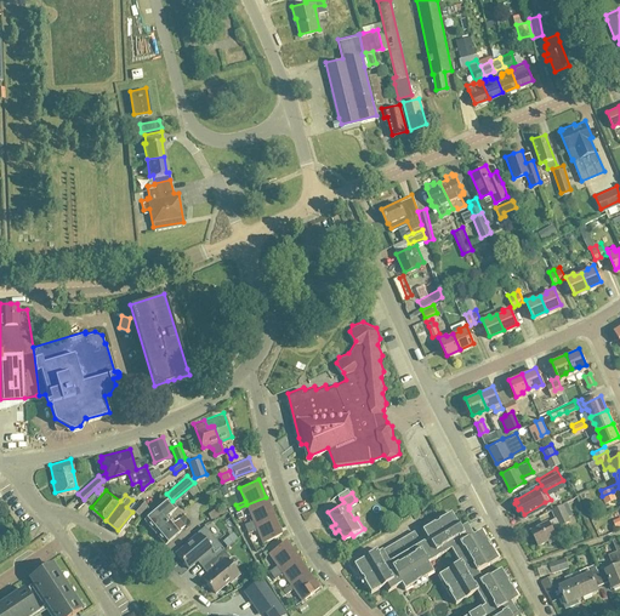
[(147,503),(138,497),(130,507),(138,514),(147,503)]
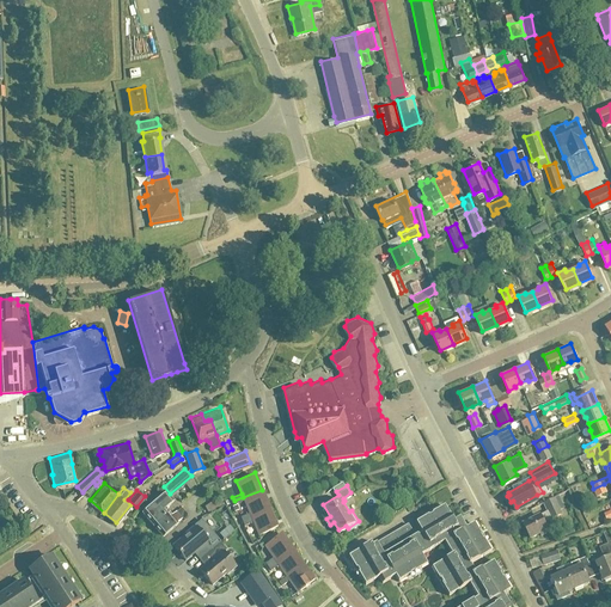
[(152,522),(167,509),(164,506),(172,498),(165,490),(157,497),(154,494),(146,501),(148,504),(141,509),(152,522)]
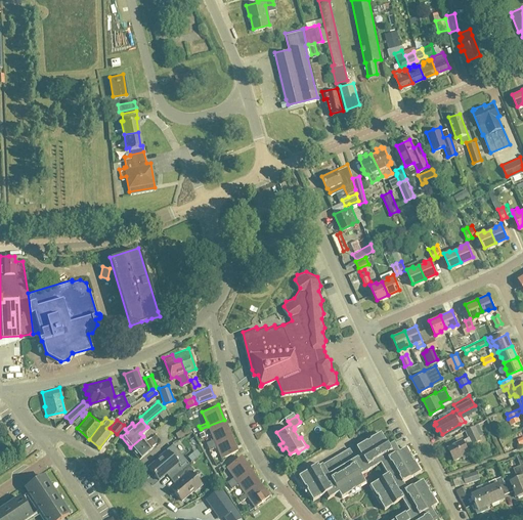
[(230,434),(224,420),(208,426),(213,437),(206,440),(207,444),(230,434)]
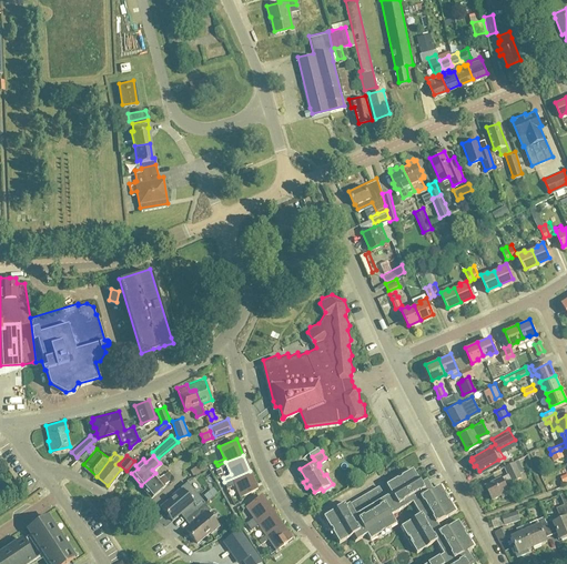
[(520,473),(519,471),(514,460),(504,464),(508,472),(500,476),(500,475),(485,483),(492,496),(500,492),(502,493),(508,490),(504,481),(510,477),(510,479),(520,473)]
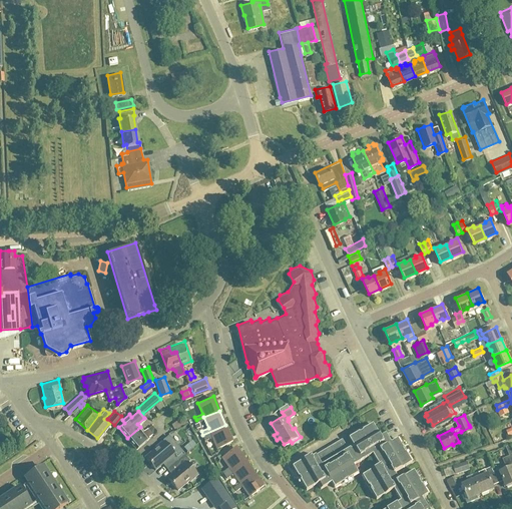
[(393,485),(399,496),(400,498),(381,508),(422,508),(427,506),(421,495),(427,491),(423,484),(422,485),(416,475),(417,475),(413,468),(397,477),(394,470),(411,459),(406,452),(400,443),(401,442),(397,436),(390,440),(384,429),(378,432),(372,420),(364,424),(365,426),(356,431),(355,430),(348,434),(352,442),(349,444),(347,446),(341,449),(336,452),(331,455),(326,458),(321,461),(315,452),(311,454),(310,452),(292,464),(296,471),(297,471),(302,480),(301,481),(306,488),(317,481),(321,486),(329,481),(331,480),(334,485),(341,481),(341,480),(350,474),(351,475),(358,471),(353,462),(357,459),(371,450),(378,462),(363,471),(363,472),(361,473),(366,481),(367,480),(372,489),(371,490),(374,496),(375,495),(393,485)]
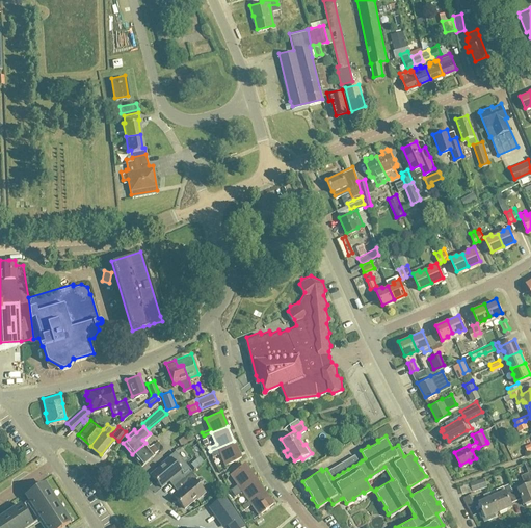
[(158,449),(157,449),(158,448),(159,449),(162,446),(162,444),(157,439),(153,442),(152,443),(148,446),(145,443),(132,454),(140,465),(154,454),(153,453),(158,449)]
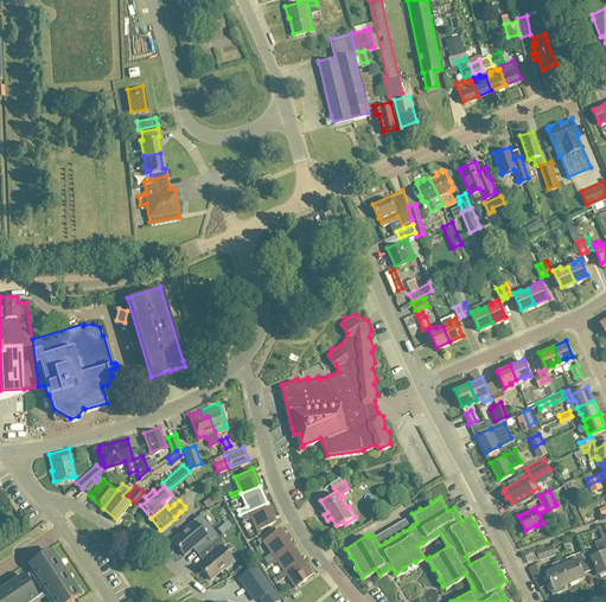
[(274,520),(267,503),(240,514),(241,518),(250,514),(255,527),(274,520)]
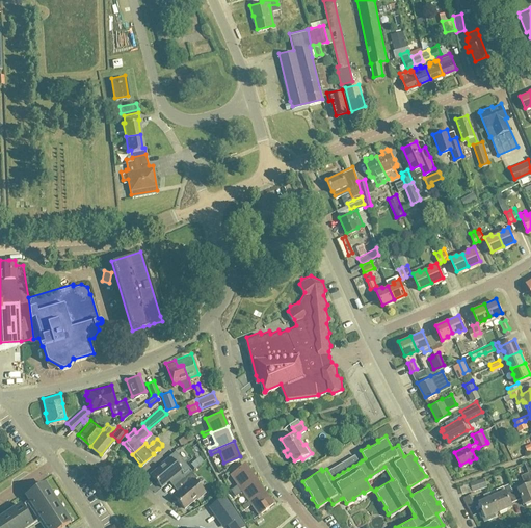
[(162,462),(150,472),(161,484),(168,479),(173,476),(176,481),(180,478),(190,469),(186,463),(175,449),(169,454),(161,460),(162,462)]
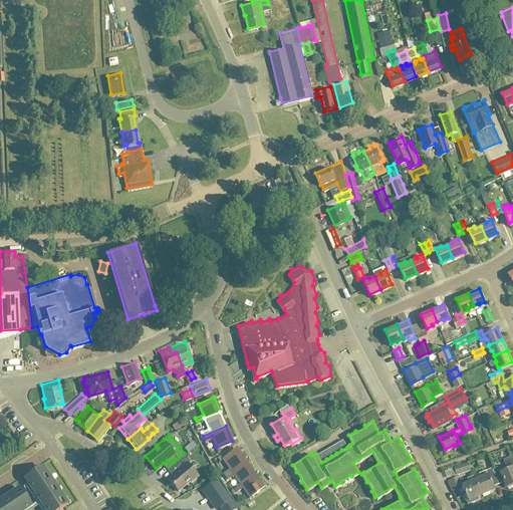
[(341,450),(347,447),(341,437),(336,440),(341,450)]
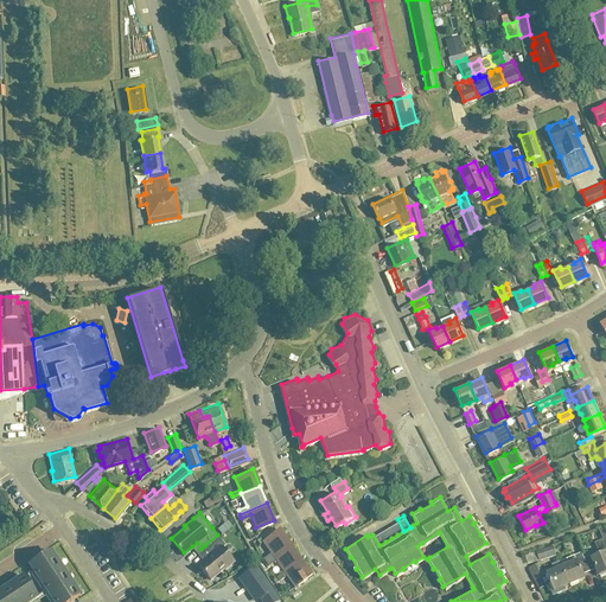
[(403,531),(397,519),(391,523),(397,535),(403,531)]
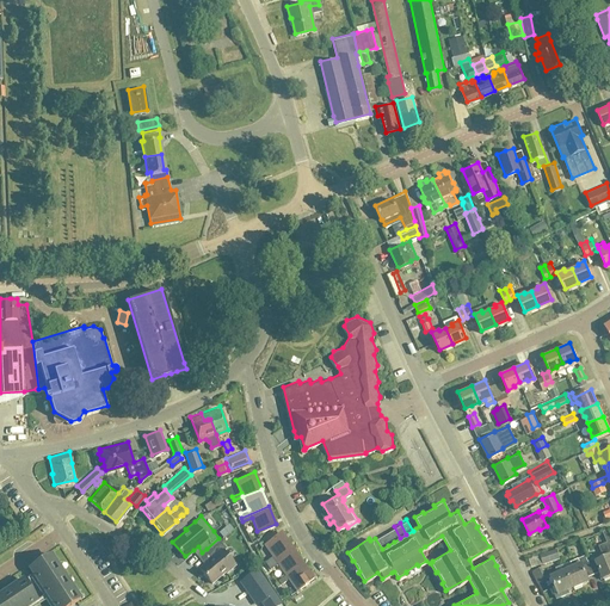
[(400,538),(394,526),(388,531),(394,542),(400,538)]
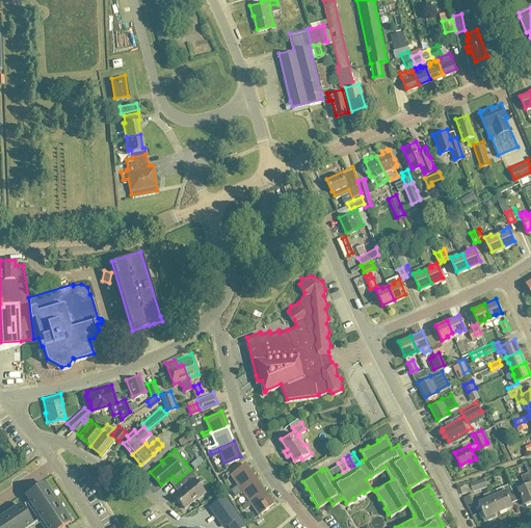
[(514,484),(510,486),(515,498),(521,495),(524,501),(530,497),(530,465),(529,458),(524,460),(528,470),(521,473),(524,482),(516,485),(516,484),(514,484)]
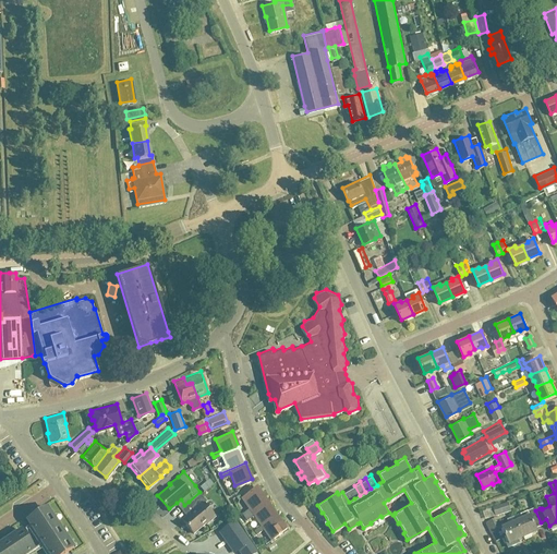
[(243,515),(266,498),(256,485),(241,495),(249,506),(241,512),(243,515)]
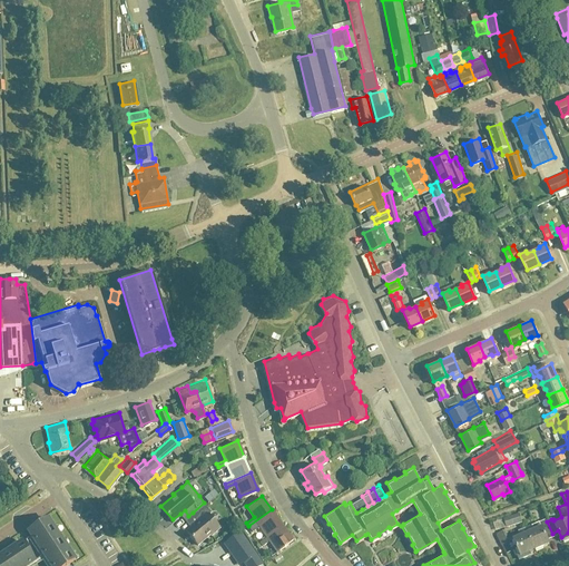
[(368,506),(362,496),(356,499),(362,509),(368,506)]
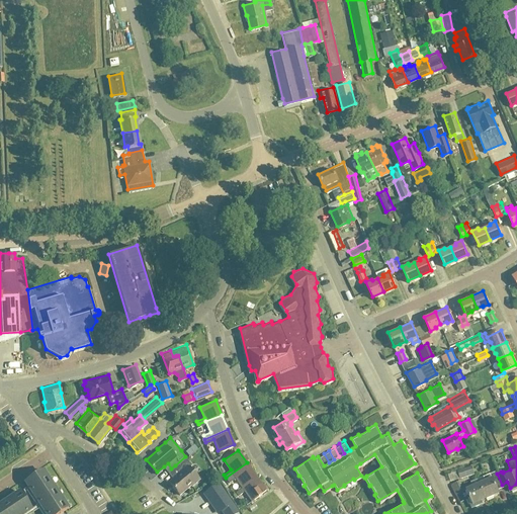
[(329,462),(324,453),(318,456),(324,465),(329,462)]
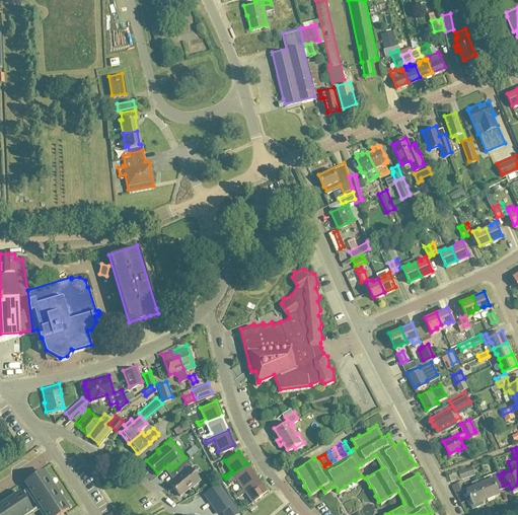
[(179,471),(168,481),(179,493),(191,484),(192,485),(199,479),(188,464),(191,462),(186,457),(175,466),(179,471)]
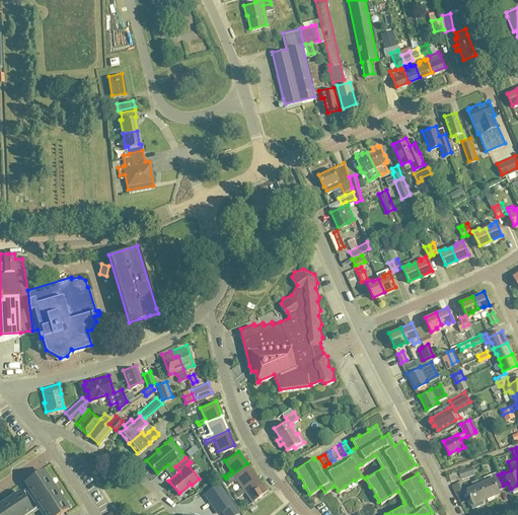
[(235,476),(242,487),(256,476),(247,463),(226,479),(228,482),(235,476)]
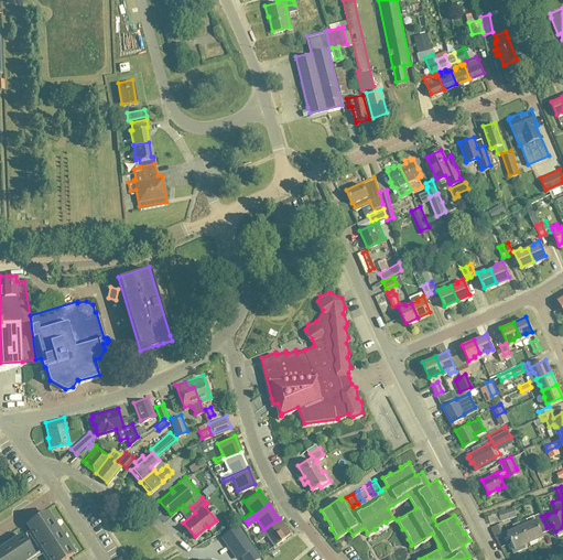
[(497,509),(500,519),(516,514),(512,505),(497,509)]
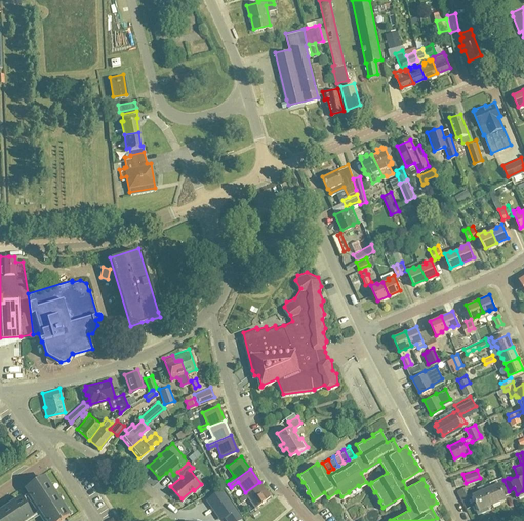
[(51,486),(43,474),(25,486),(34,498),(51,486)]
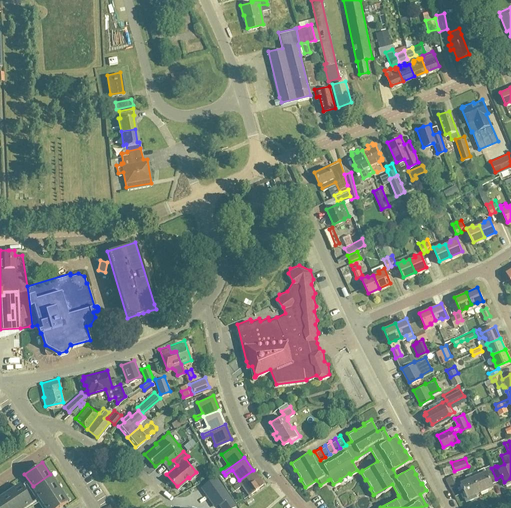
[(473,475),(479,489),(492,484),(490,481),(496,479),(491,468),(489,463),(477,469),(478,473),(473,475)]
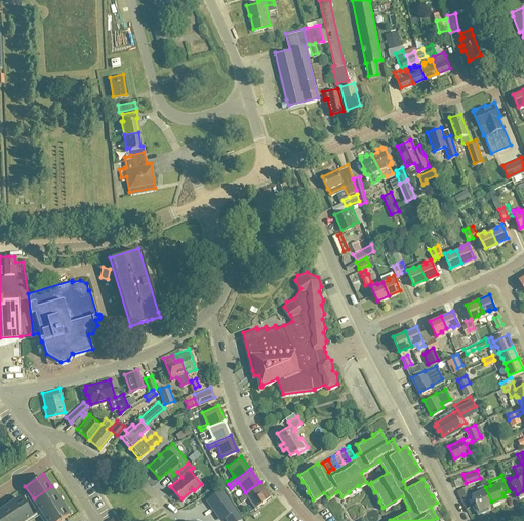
[(260,502),(269,495),(259,482),(245,492),(238,497),(240,501),(247,495),(254,506),(260,501),(260,502)]
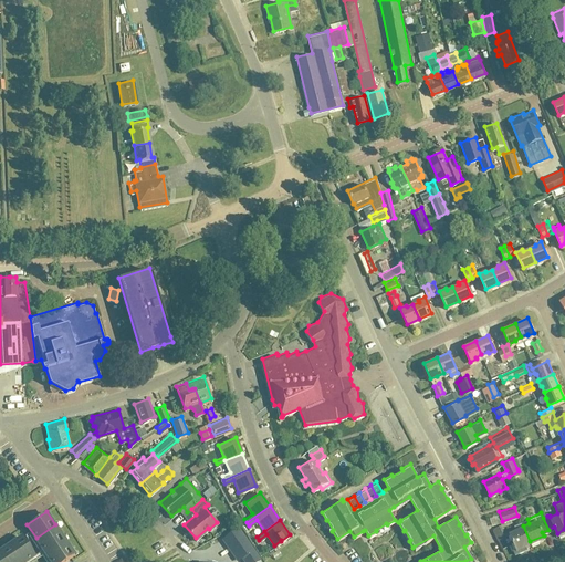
[(55,524),(37,538),(45,551),(65,539),(55,524)]
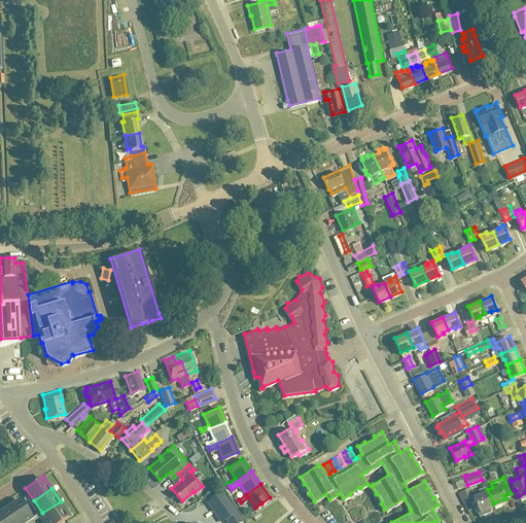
[(480,509),(493,503),(487,489),(474,495),(480,509)]
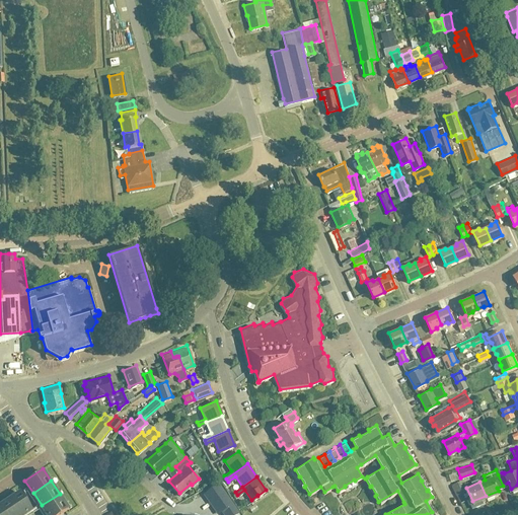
[(218,483),(204,492),(217,511),(221,508),(226,514),(230,514),(237,510),(218,483)]
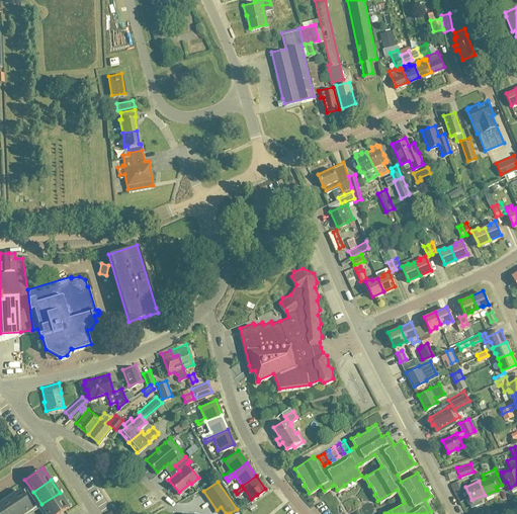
[(6,497),(17,513),(19,513),(30,507),(19,489),(6,497)]
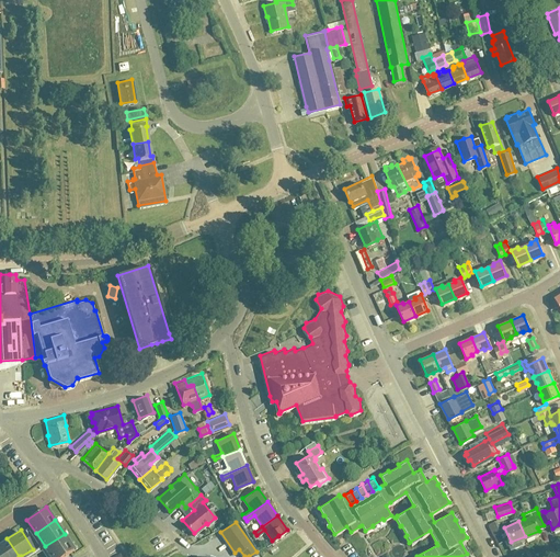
[(65,534),(45,546),(50,556),(58,556),(73,547),(65,534)]
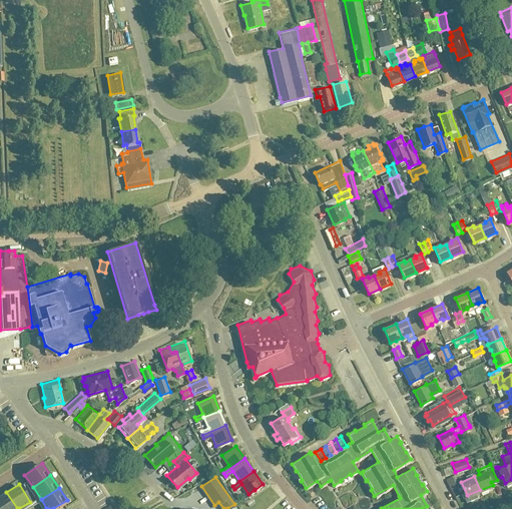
[(17,508),(6,492),(0,495),(0,508),(17,508)]
